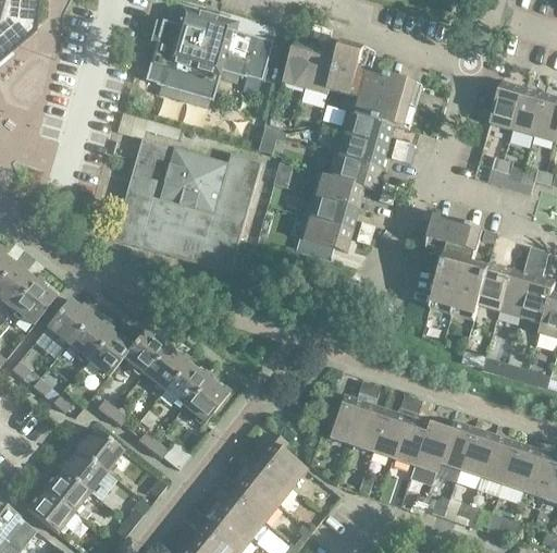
[(0,0),(0,60),(38,29),(41,0),(0,0)]
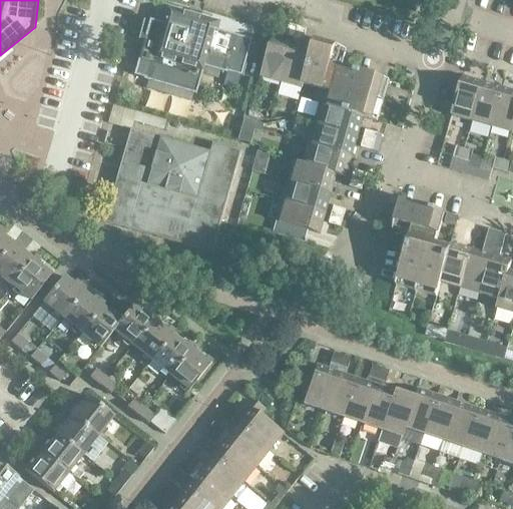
[(226,70),(237,33),(215,27),(217,20),(178,9),(169,6),(153,62),(150,61),(146,77),(197,91),(204,64),(226,70)]
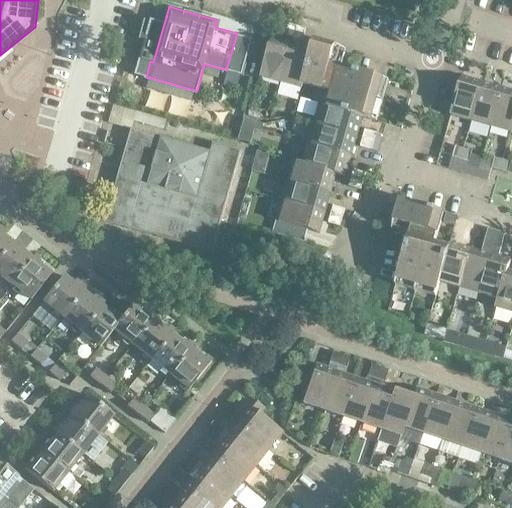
[(294,35),(297,24),(289,21),(285,33),(294,35)]
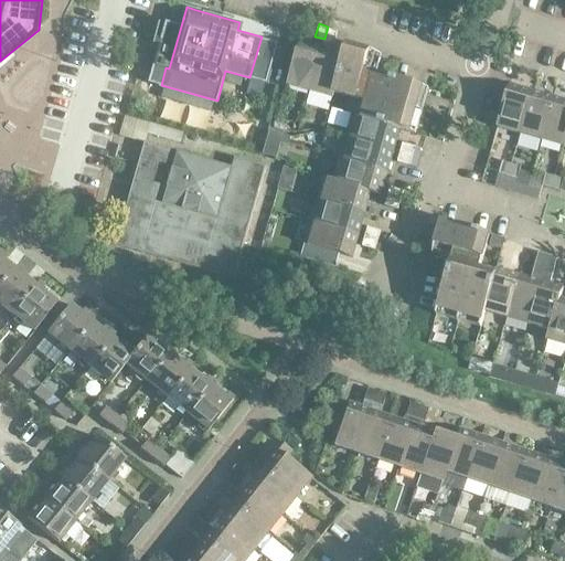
[(328,27),(324,39),(333,42),(338,29),(328,27)]
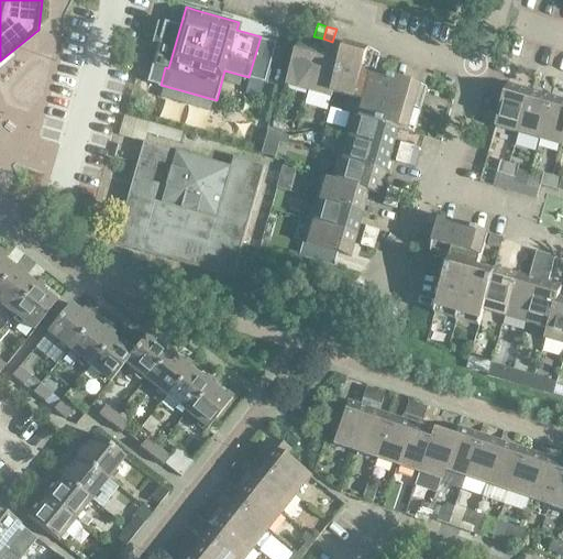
[(309,88),(321,45),(299,39),(287,81),(309,88)]
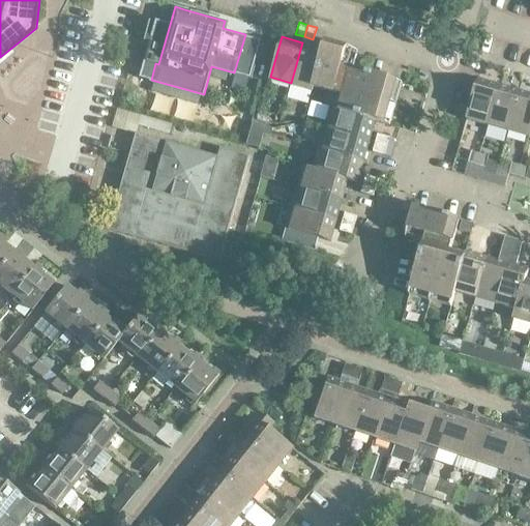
[(313,84),(314,84),(344,93),(340,107),(340,108),(375,118),(390,123),(402,81),(352,66),(355,57),(357,48),(326,39),(323,49),(313,84)]
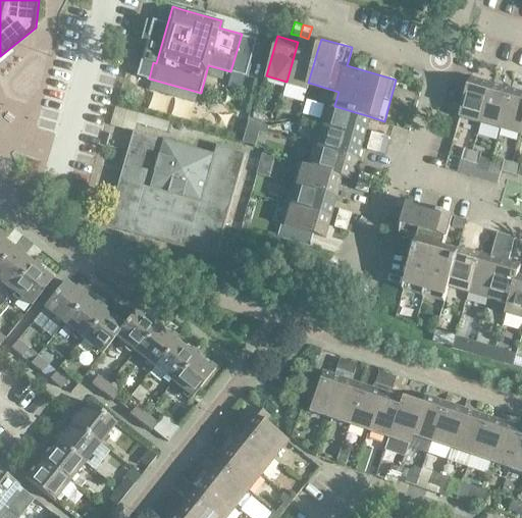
[(318,48),(298,42),(286,82),(308,88),(309,83),(308,83),(318,48)]
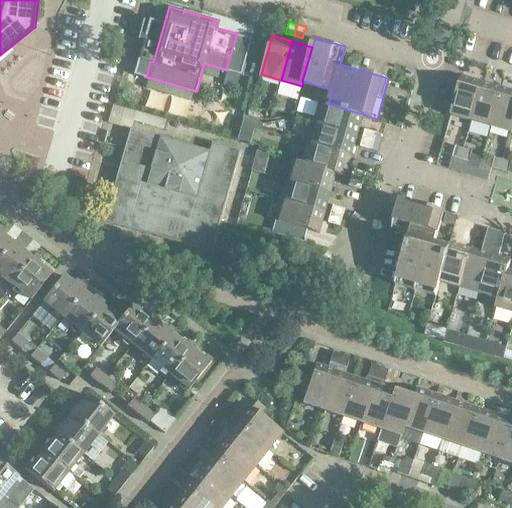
[(472,118),(483,80),(462,73),(451,112),(472,118)]
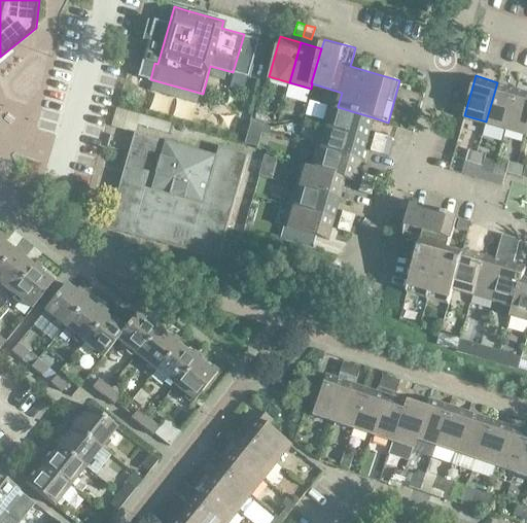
[(505,128),(517,88),(497,82),(486,121),(505,128)]
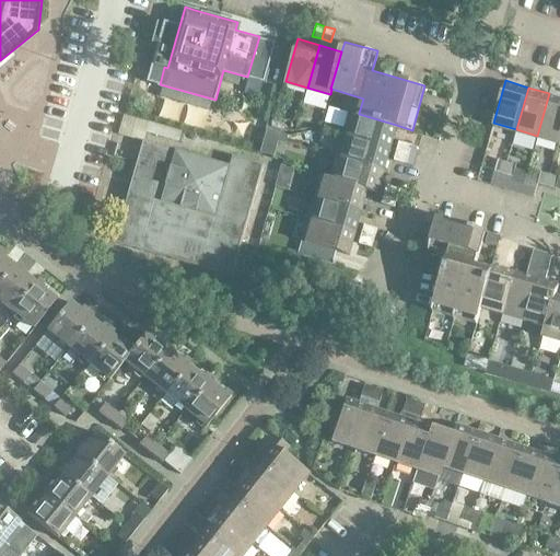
[(559,142),(559,136),(559,95),(549,93),(537,136),(559,142)]
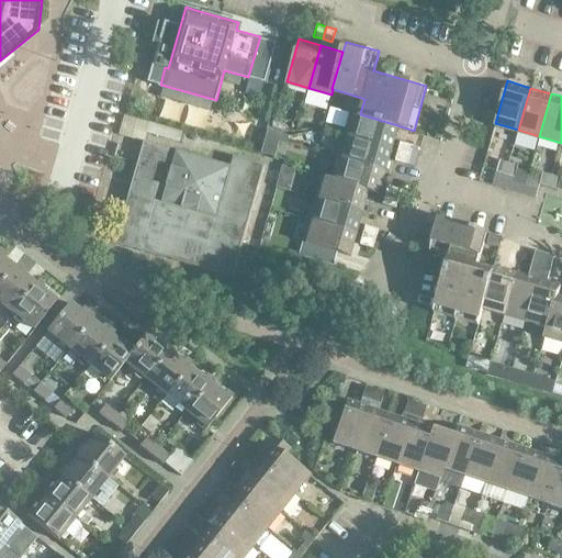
[(344,133),(392,147),(397,125),(360,114),(360,113),(350,111),(344,133)]
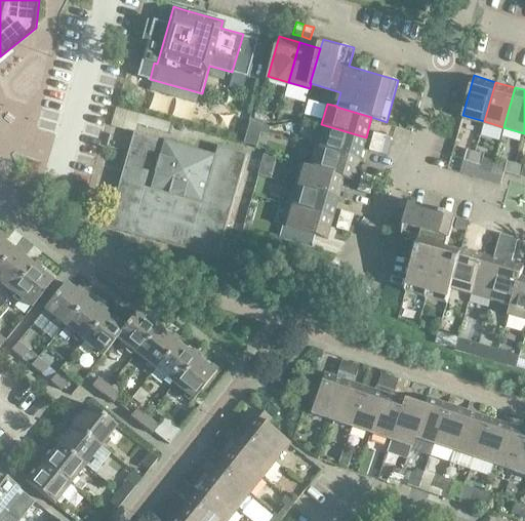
[(257,108),(254,116),(265,119),(267,111),(257,108)]
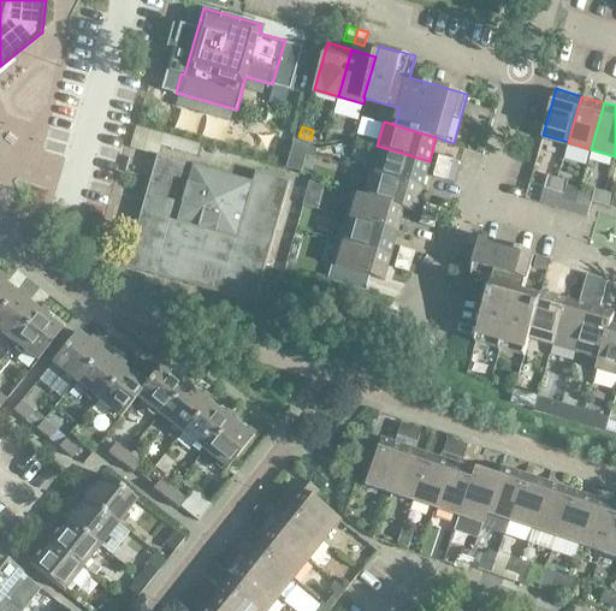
[(369,170),(422,184),(430,161),(377,146),(369,170)]
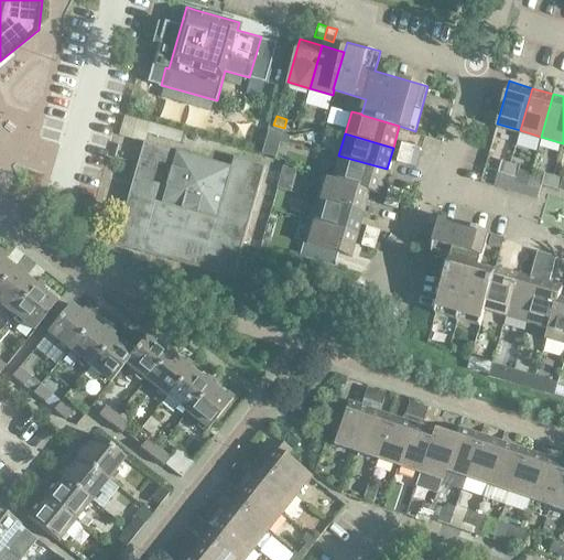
[(232,164),(212,159),(144,139),(116,241),(143,249),(140,261),(156,266),(160,255),(234,276),(266,163),(236,155),(232,164)]
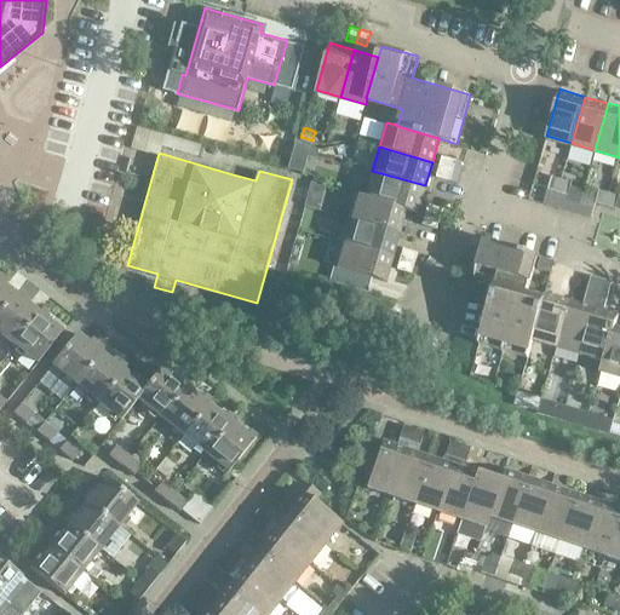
[(438,164),(453,168),(455,157),(442,154),(438,164)]
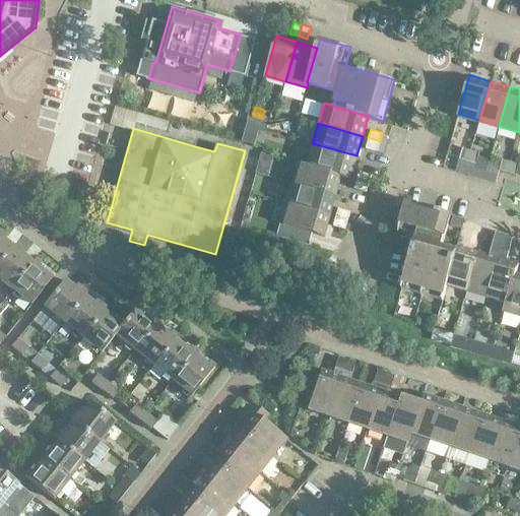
[(380,141),(368,137),(366,146),(378,149),(380,141)]
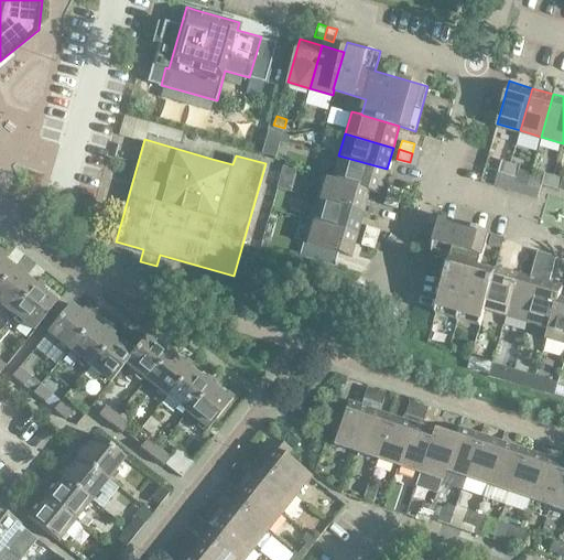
[(387,169),(338,155),(333,176),(333,178),(370,187),(370,189),(380,192),(387,169)]
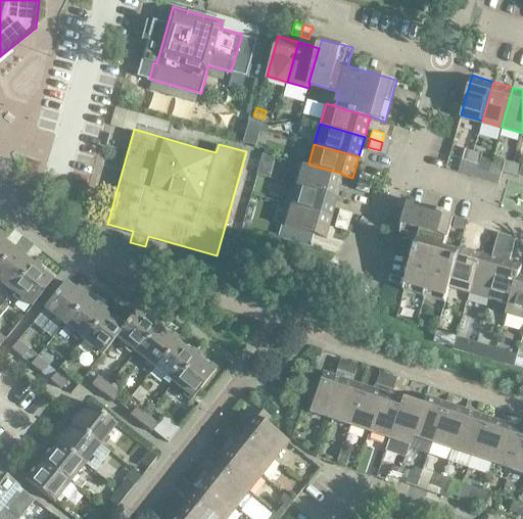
[(467,173),(474,148),(465,146),(458,170),(467,173)]
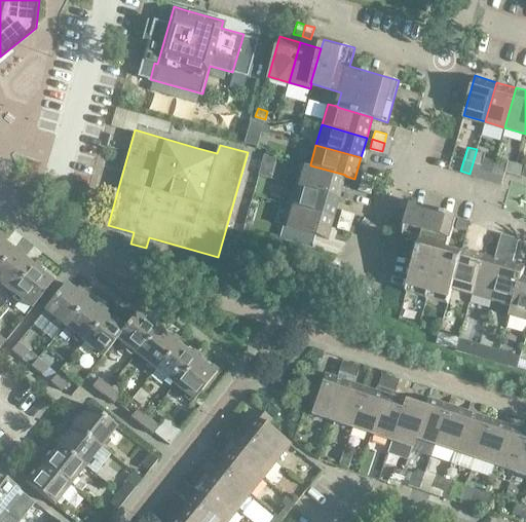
[(477,149),(470,174),(489,179),(493,164),(482,161),(485,152),(477,149)]
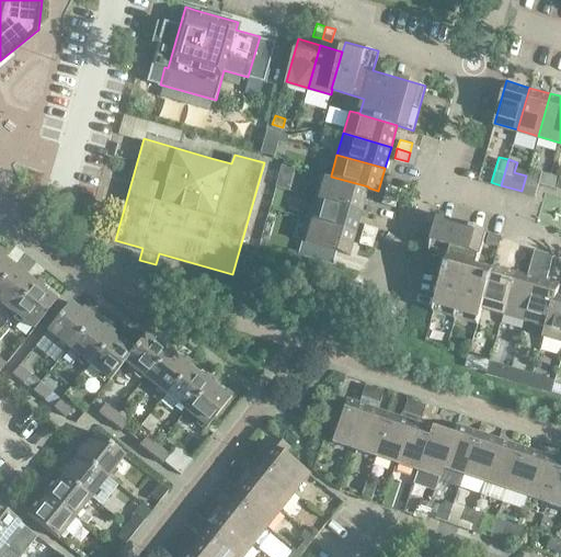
[(547,184),(551,171),(541,169),(538,180),(526,175),(522,191),(535,195),(538,182),(547,184)]
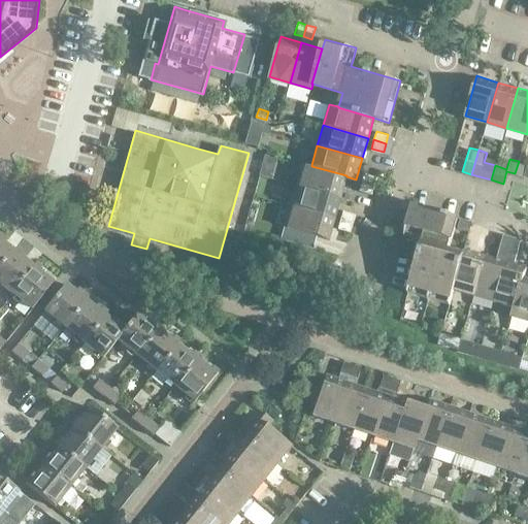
[(519,161),(515,173),(524,175),(527,164),(519,161)]
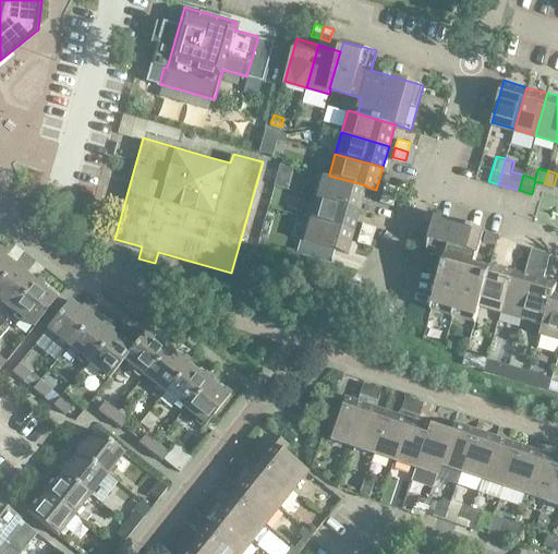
[(360,207),(366,187),(366,185),(329,176),(329,175),(319,171),(313,194),(360,207)]
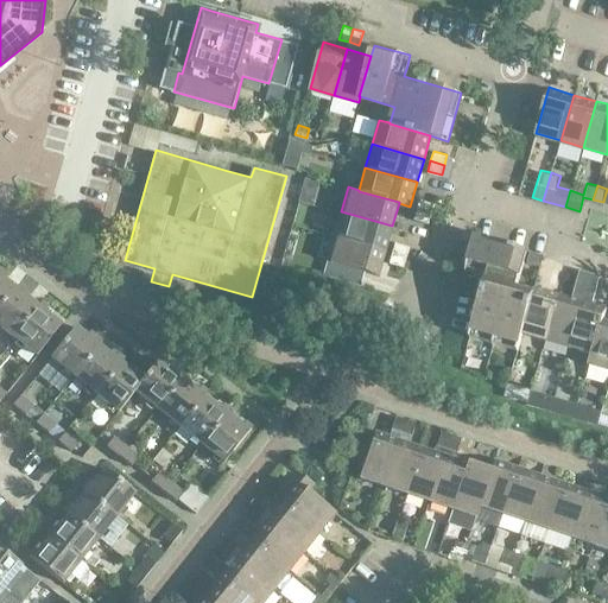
[(417,208),(431,211),(434,202),(420,197),(417,208)]
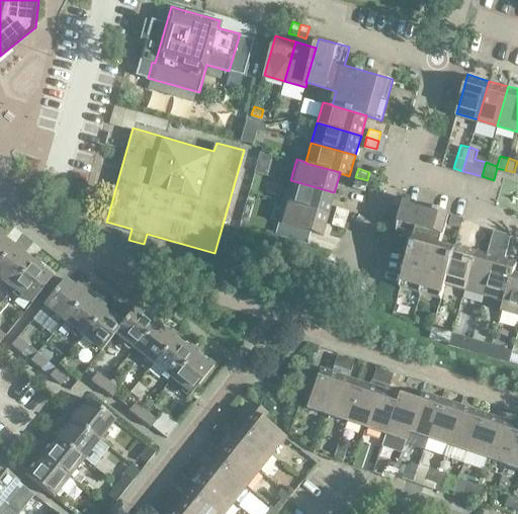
[(367,180),(355,177),(353,185),(364,188),(367,180)]
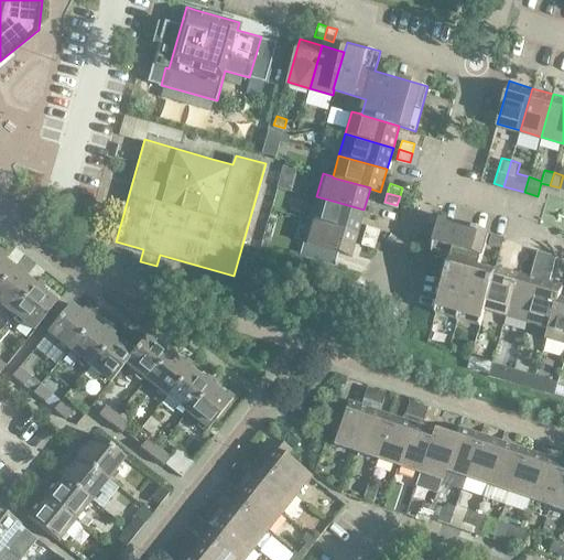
[(310,217),(358,232),(364,210),(316,196),(310,217)]
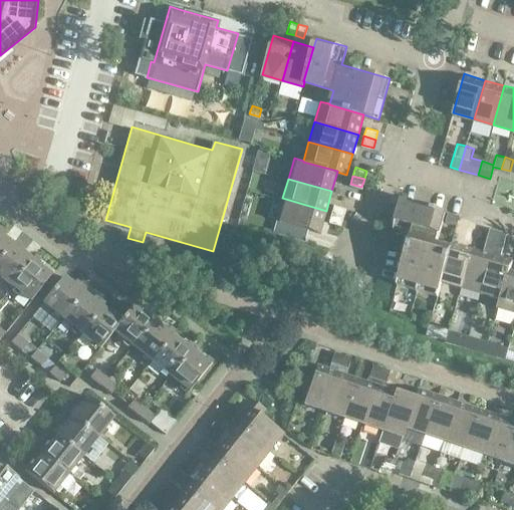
[(326,211),(282,198),(276,219),(278,219),(285,221),(320,231),(326,211)]
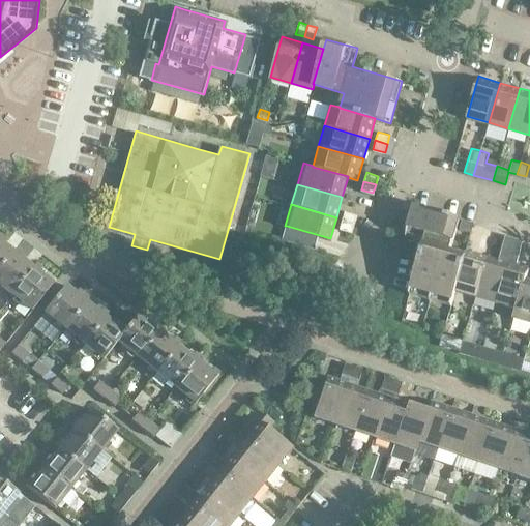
[(451,304),(455,289),(466,249),(464,253),(450,249),(459,217),(414,205),(405,237),(423,242),(409,292),(451,304)]
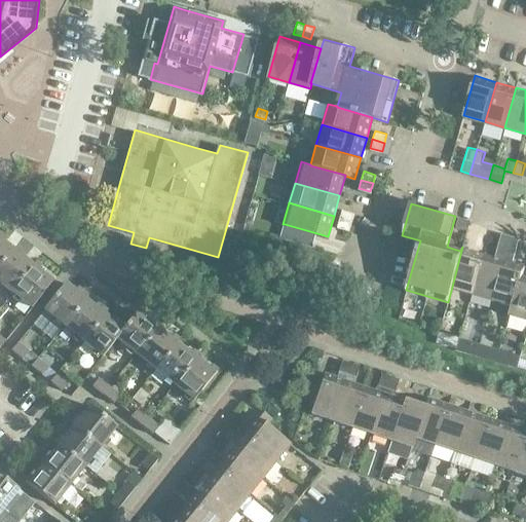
[(340,218),(351,221),(354,213),(342,209),(340,218)]
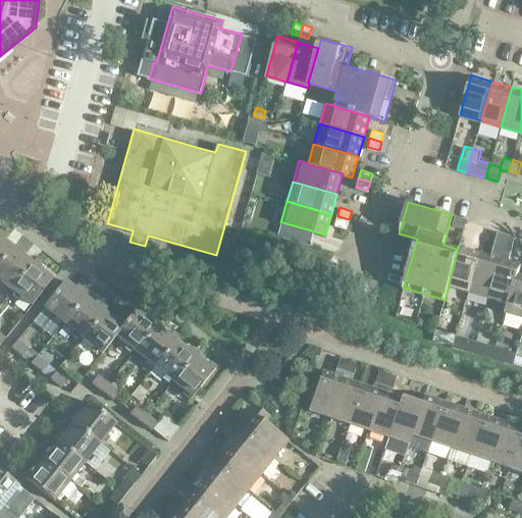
[(466,218),(455,215),(452,223),(464,227),(466,218)]
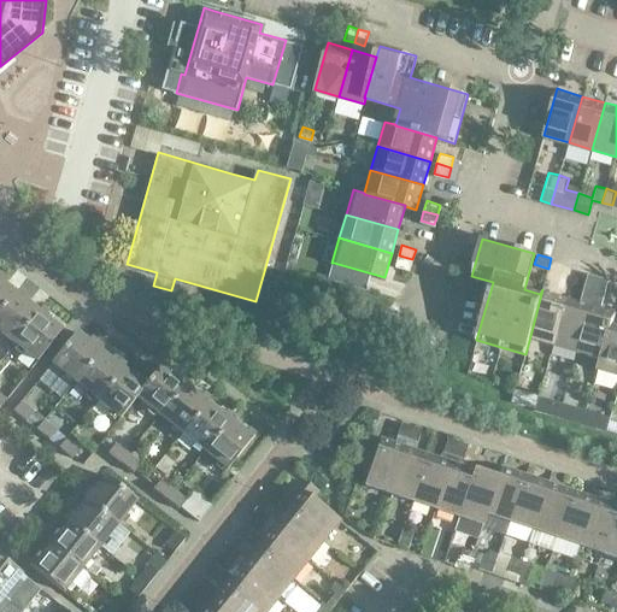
[(412,259),(399,256),(395,265),(410,269),(412,259)]
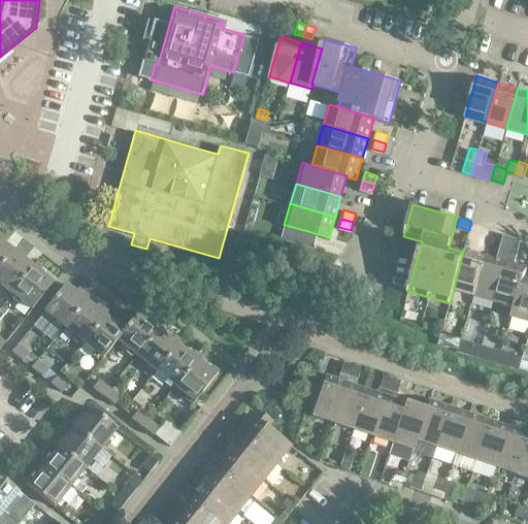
[(289,240),(293,227),(286,225),(282,238),(289,240)]
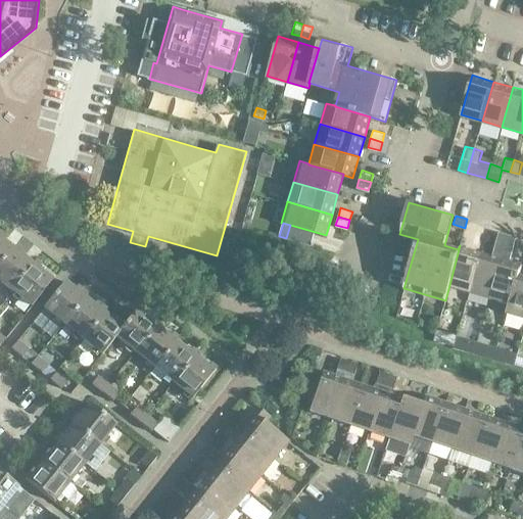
[(0,263),(13,246),(5,240),(8,236),(0,230),(0,263)]
